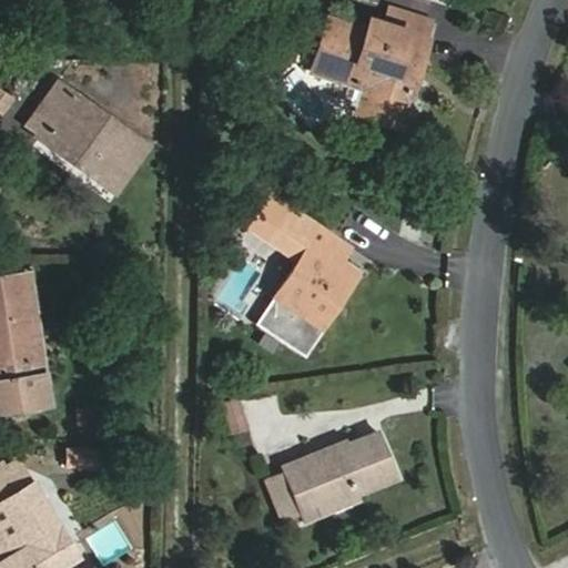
[(385,24),(427,38),(433,21),(391,8),(385,24)]
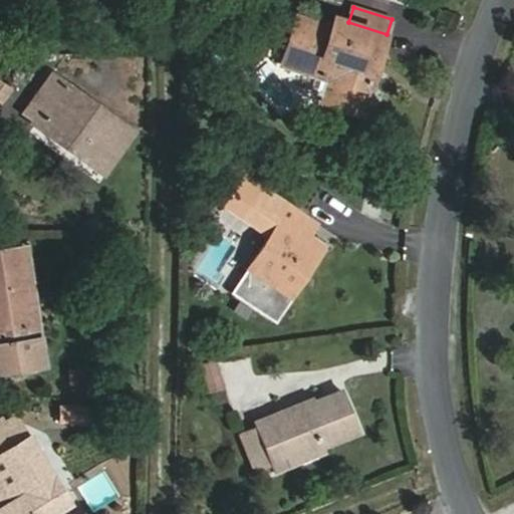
[(322,99),(362,111),(387,34),(348,22),(333,17),(329,30),(297,20),(283,65),(317,76),(312,92),(323,96),(322,99)]
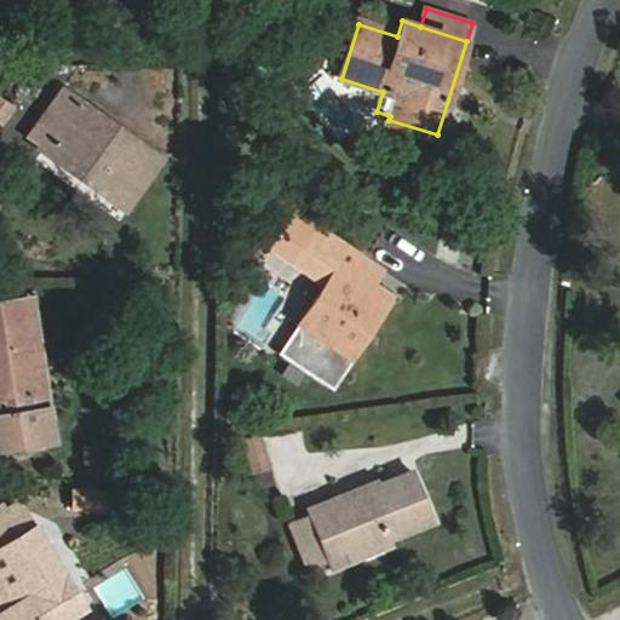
[(64,89),(36,126),(29,136),(41,144),(38,148),(76,177),(80,178),(84,173),(127,205),(161,160),(64,89)]
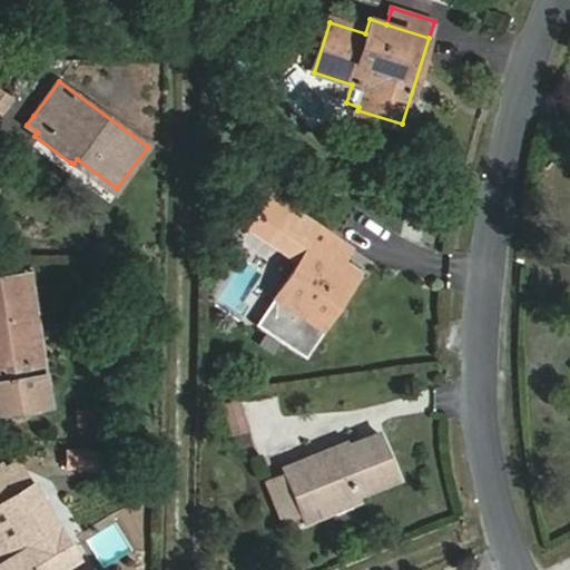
[(291,227),(302,235),(311,220),(301,213),(291,227)]
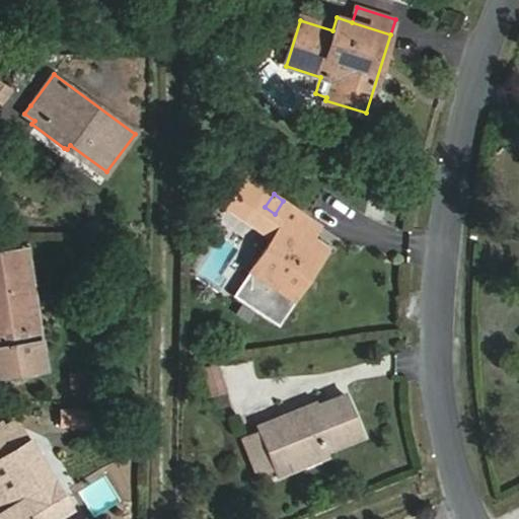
[(297,228),(306,215),(283,201),(275,214),(284,221),(250,271),(231,298),(254,313),(273,286),(292,300),(326,248),(312,238),(297,228)]
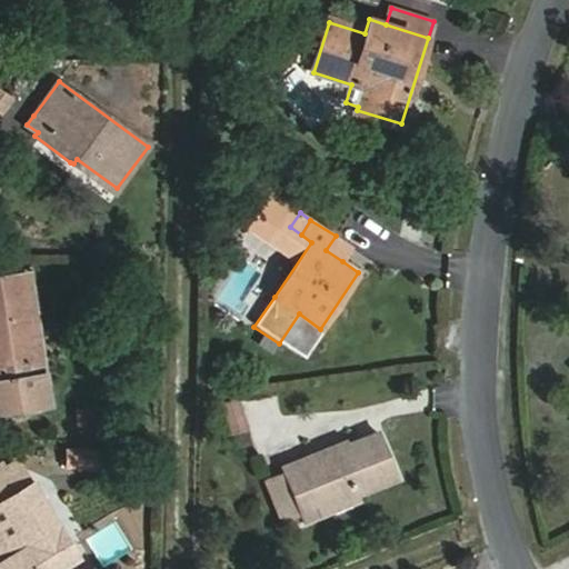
[(342,261),(352,248),(336,236),(326,250),(342,261)]
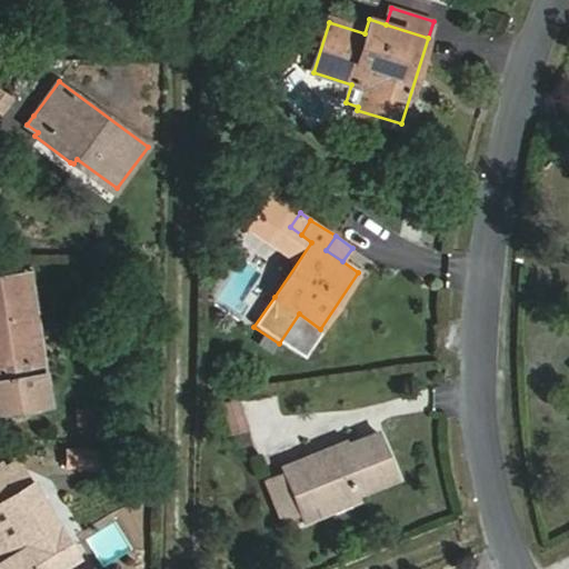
[(29,275),(0,279),(0,408),(47,401),(29,275)]
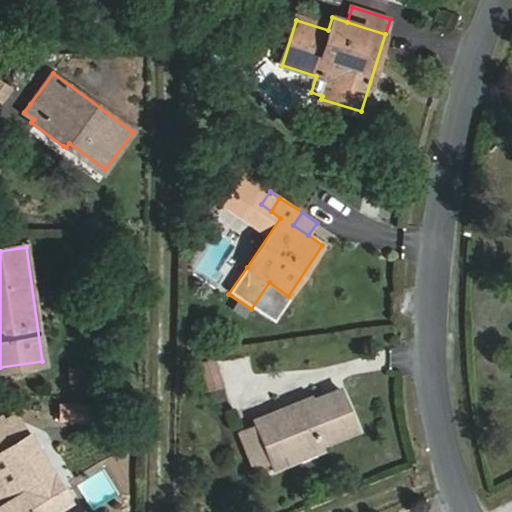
[(269,282),(251,309),(273,323),(290,297),(288,296),(269,282)]
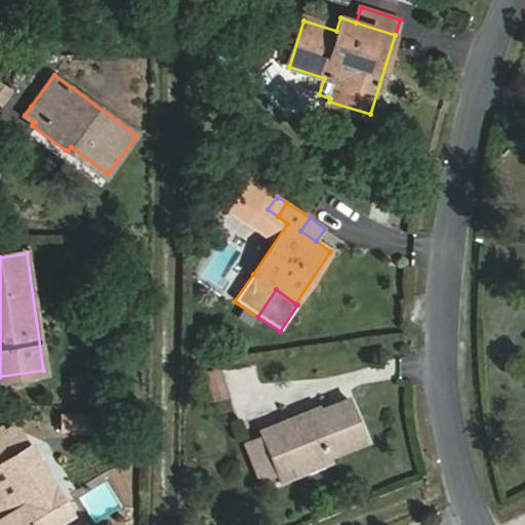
[(204,373),(212,402),(230,396),(221,368),(204,373)]
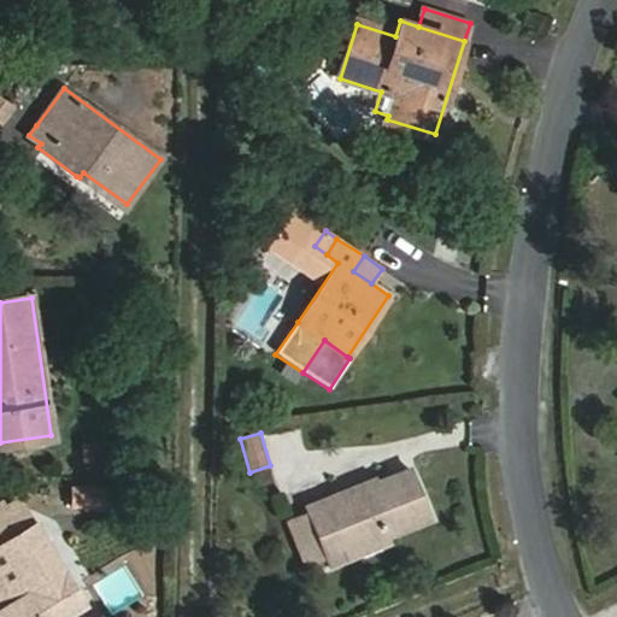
[(83,442),(84,462),(105,460),(104,441),(83,442)]
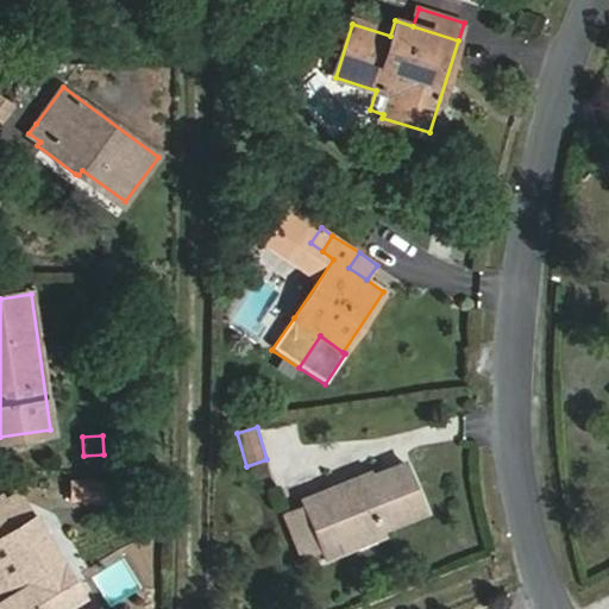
[(382,529),(425,513),(403,460),(303,503),(322,550),(326,558),(344,550),(343,545),(382,529)]
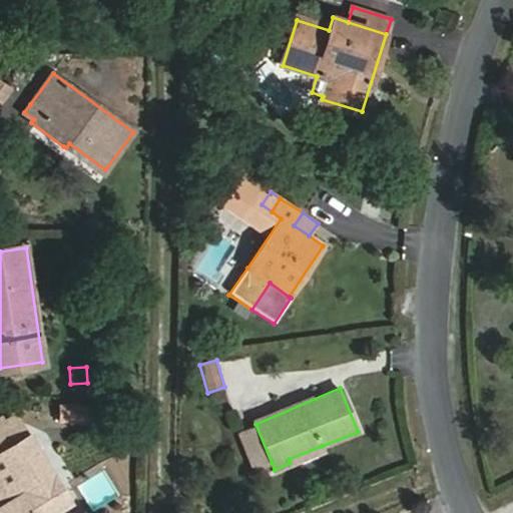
[(86,405),(58,404),(57,422),(85,423),(86,405)]
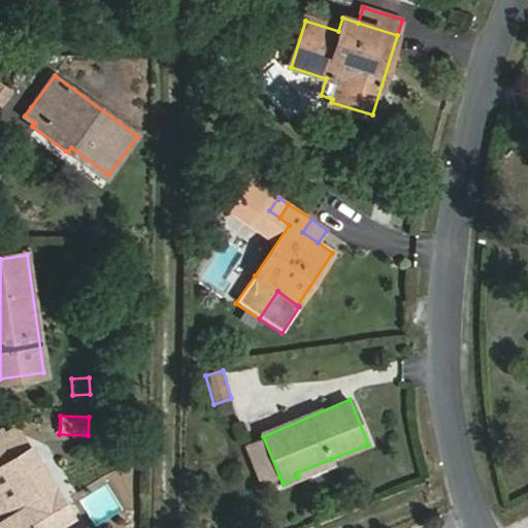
[(0,489),(13,514),(0,522),(0,527),(51,527),(70,517),(17,428),(3,436),(1,430),(0,430),(0,489)]
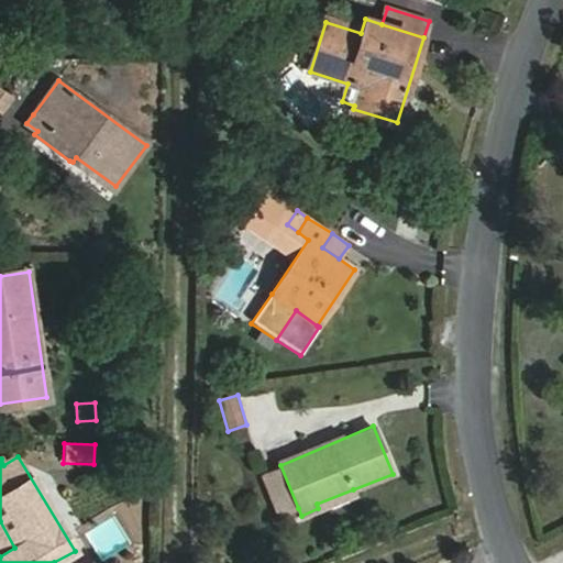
[(276,517),(298,508),(280,465),(258,474),(276,517)]
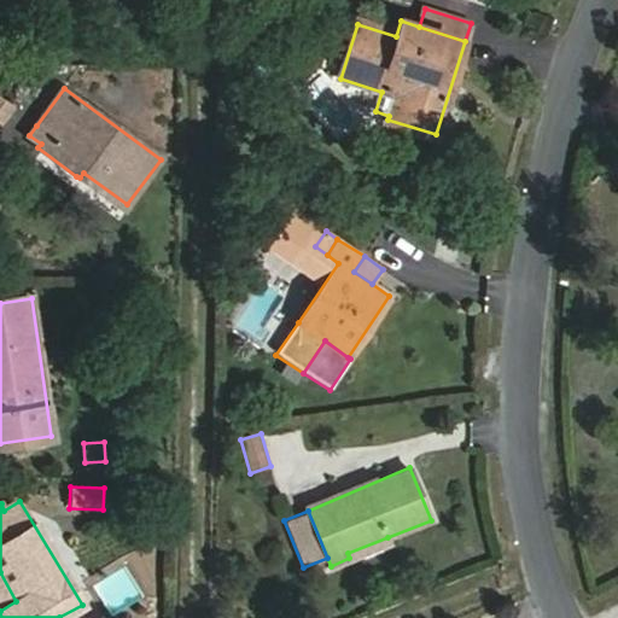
[(389,542),(388,537),(348,553),(349,558),(389,542)]
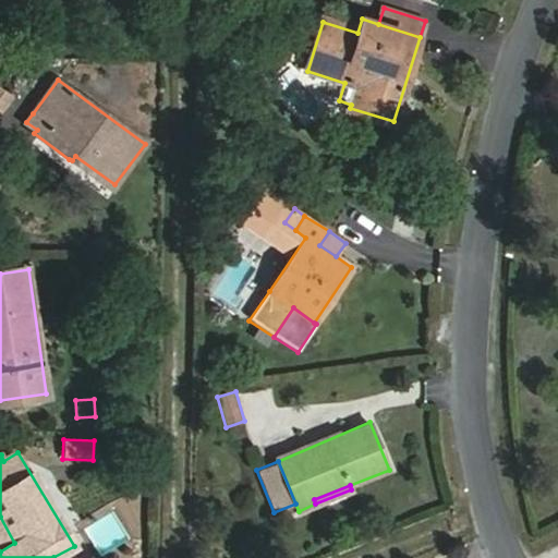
[(0,552),(14,543),(0,517),(0,552)]
